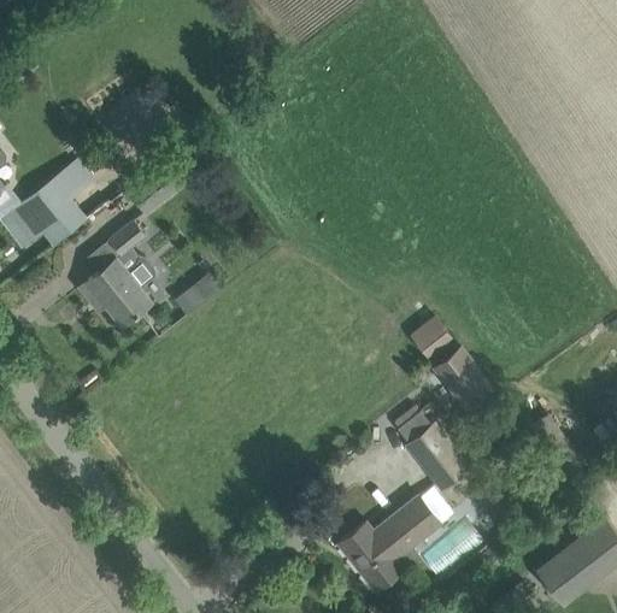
[(84,220),(87,219),(71,199),(93,182),(76,160),(52,178),(84,220)]
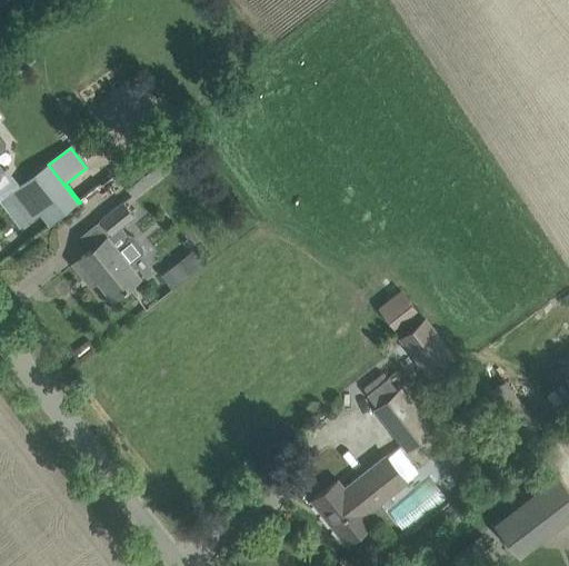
[(51,224),(78,204),(48,165),(21,185),(22,187),(8,198),(28,224),(42,212),(51,224)]
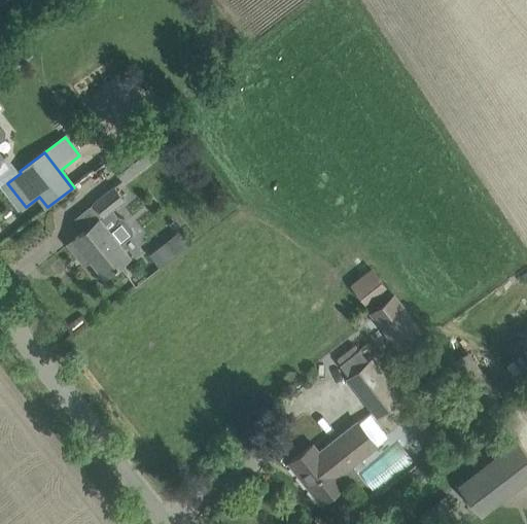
[(0,162),(0,185),(18,173),(14,170),(5,158),(2,161),(0,162)]
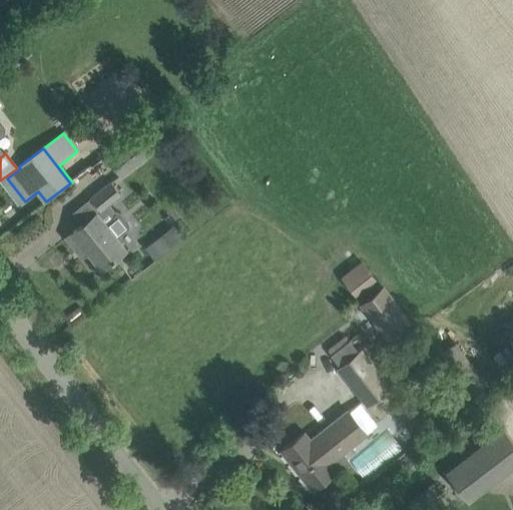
[(100,212),(67,239),(77,252),(83,247),(101,271),(124,252),(116,241),(129,230),(129,224),(121,215),(114,213),(108,206),(120,196),(111,184),(90,200),(100,212)]
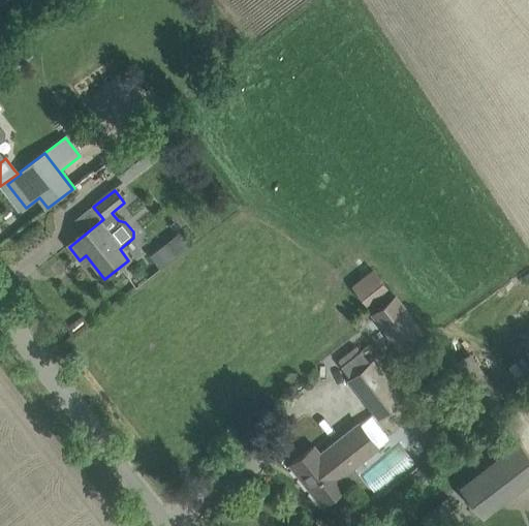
[(159,270),(186,249),(176,235),(149,255),(159,270)]
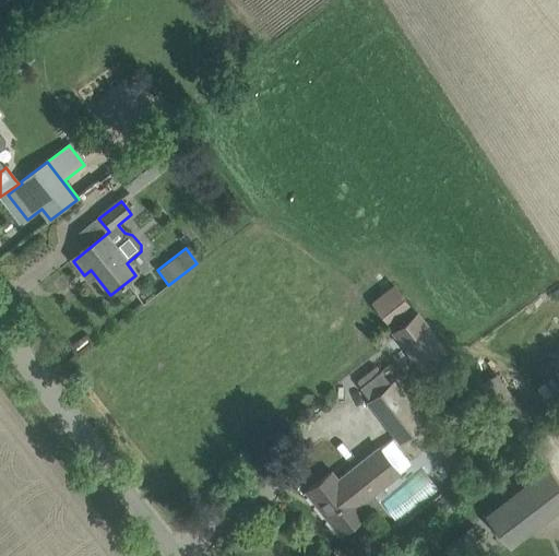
[(394,287),(371,305),(387,323),(409,306),(394,287)]
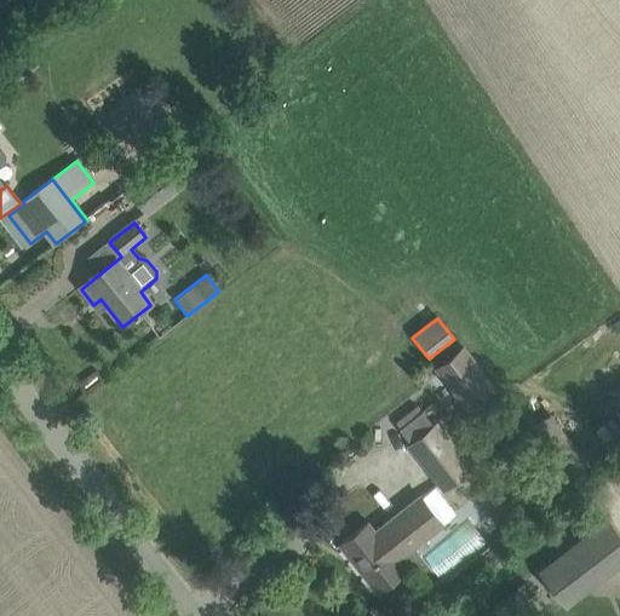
[(463,346),(432,369),(466,413),(497,390),(463,346)]
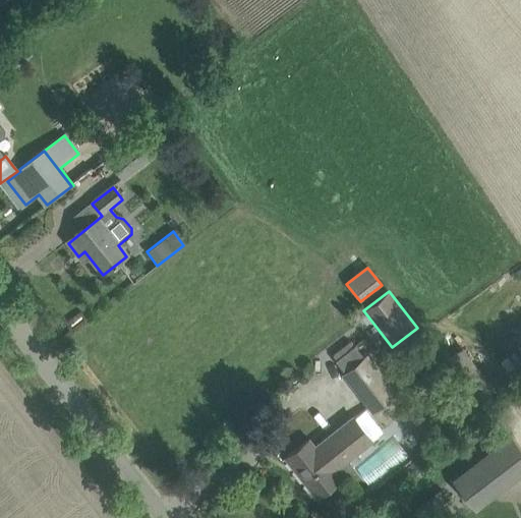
[(332,358),(336,363),(355,348),(351,343),(332,358)]
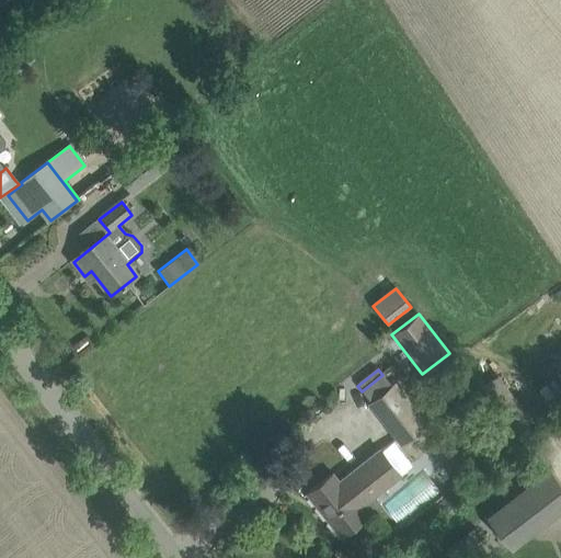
[(427,428),(393,386),(392,387),(371,403),(367,407),(400,448),(427,428)]
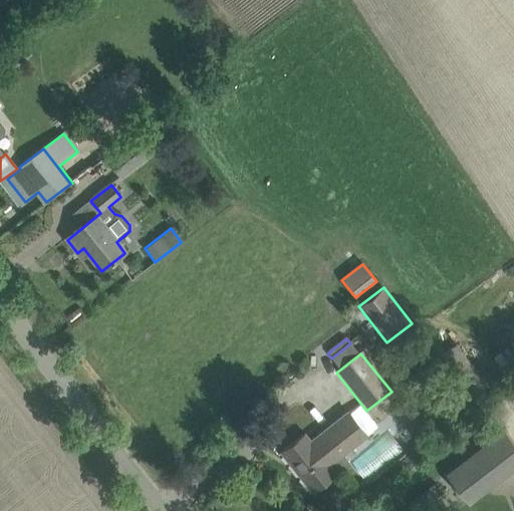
[(345,458),(369,438),(347,411),(310,441),(305,435),(281,455),(312,493),(349,463),(345,458)]
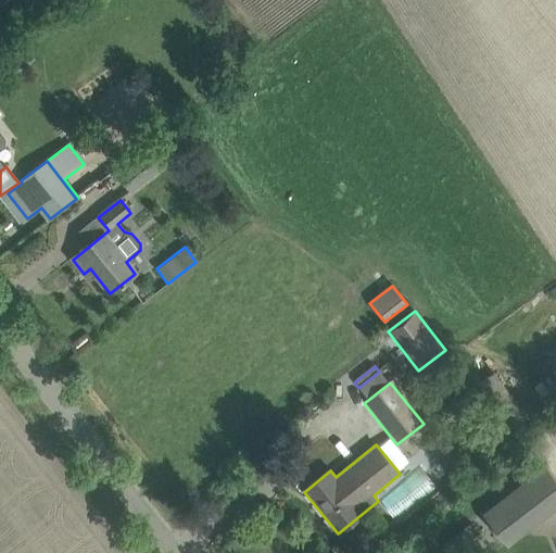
[(456,452),(442,463),(450,473),(464,462),(456,452)]
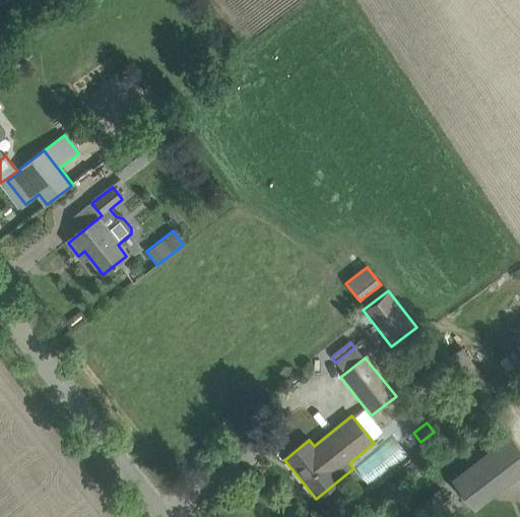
[(475,513),(519,477),(519,450),(510,437),(451,481),(475,513)]
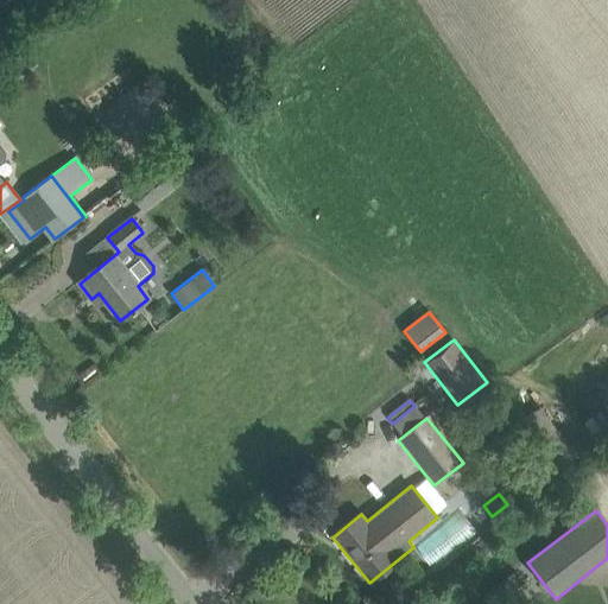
[(512,574),(488,591),(495,599),(519,583),(512,574)]
